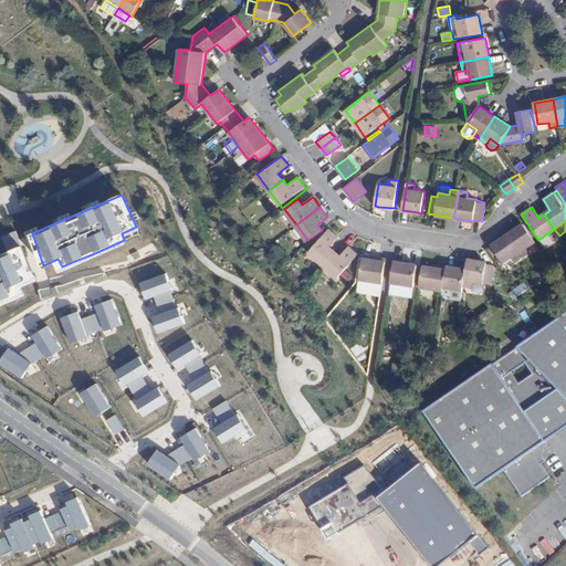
[(523,226),(521,227),(507,237),(523,260),(530,255),(526,250),(534,243),(523,226)]
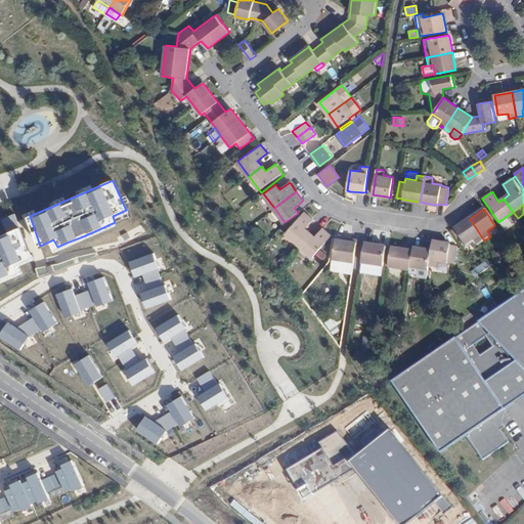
[(128,216),(126,210),(113,216),(115,222),(128,216)]
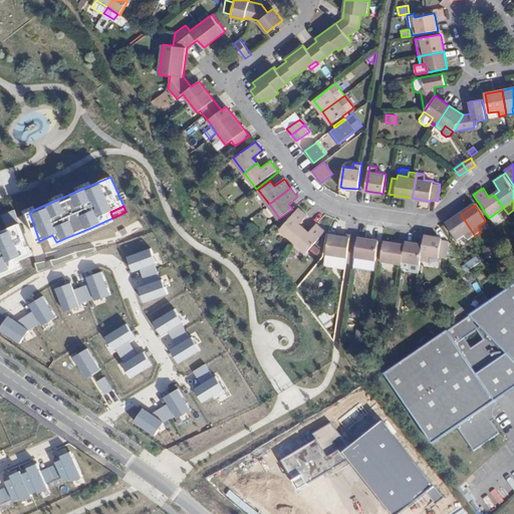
[(281,229),(294,240),(305,229),(299,224),(307,215),(299,208),(281,229)]
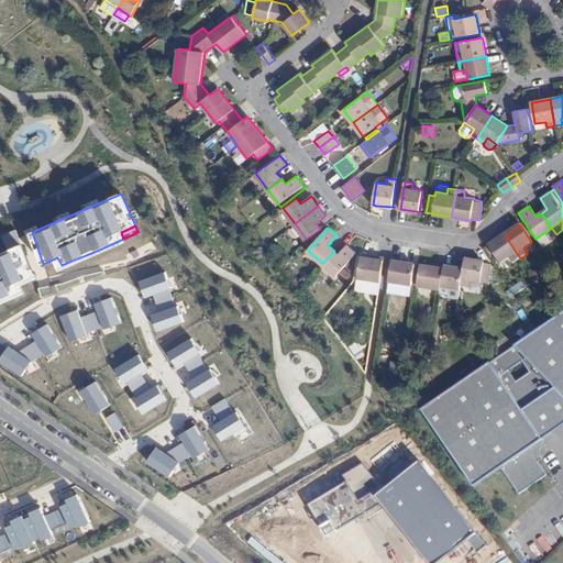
[(0,255),(0,299),(12,295),(22,289),(20,283),(34,277),(15,229),(2,235),(9,252),(0,255)]
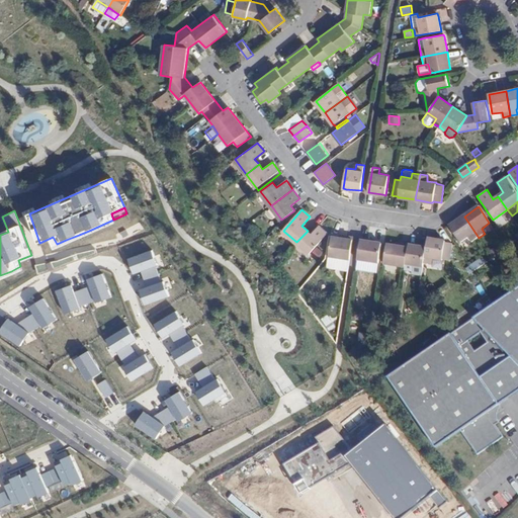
[(479,238),(464,217),(450,226),(461,242),(469,237),(472,242),(479,238)]
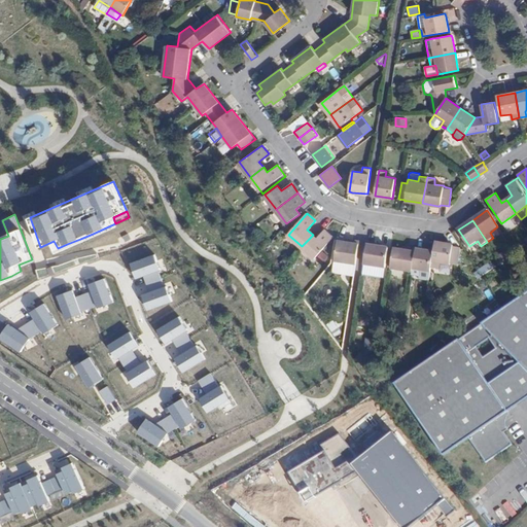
[(313,235),(302,246),(315,258),(316,257),(323,249),(335,237),(326,227),(317,238),(313,235)]
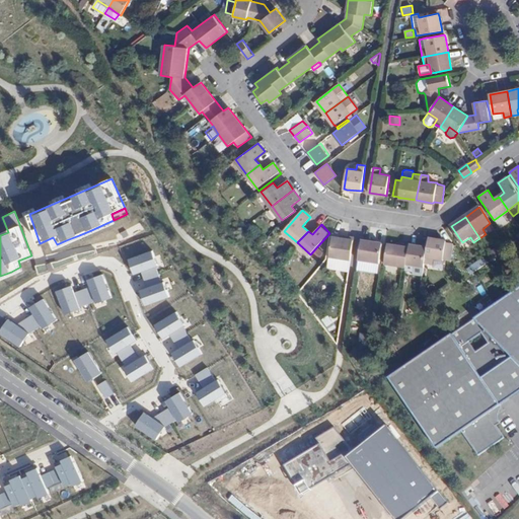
[(91,230),(79,235),(81,238),(92,233),(91,230)]
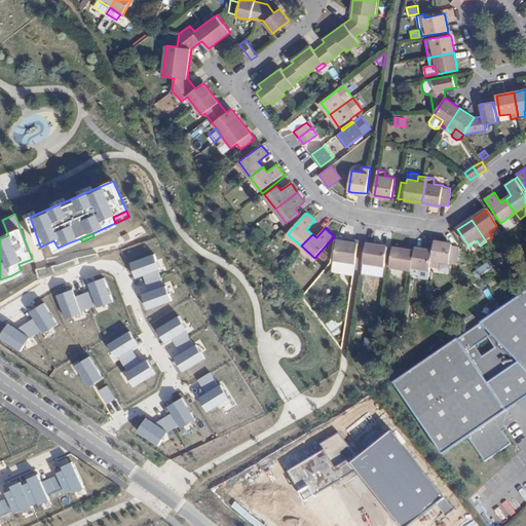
[(128,233),(122,236),(125,241),(130,239),(128,233)]
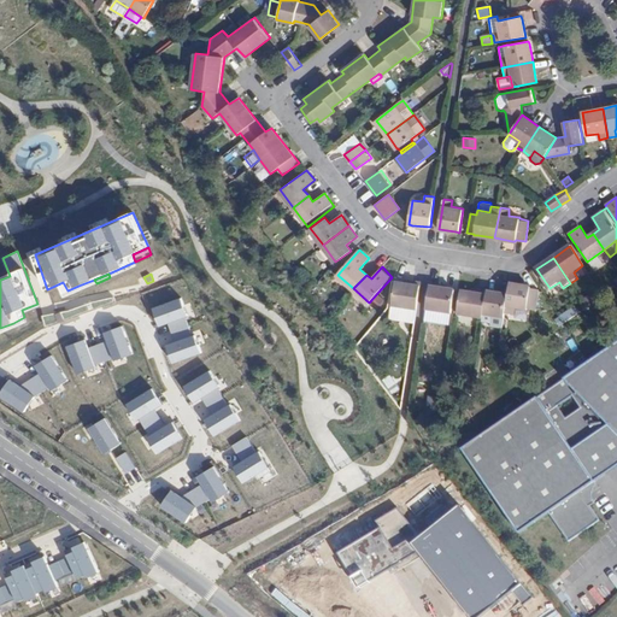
[(389,305),(417,309),(419,298),(422,282),(410,280),(410,283),(405,282),(393,281),(389,305)]
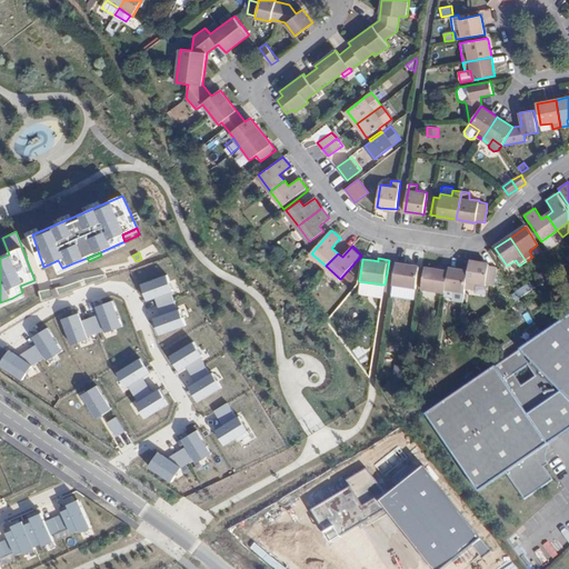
[(395,277),(393,286),(417,289),(420,269),(411,267),(408,267),(408,263),(398,261),(395,277)]
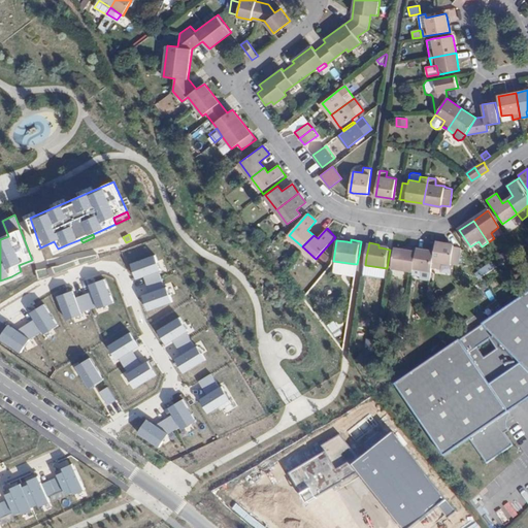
[(435,253),(432,270),(440,271),(441,265),(451,267),(451,265),(459,266),(461,249),(454,248),(455,245),(449,244),(436,243),(435,253)]
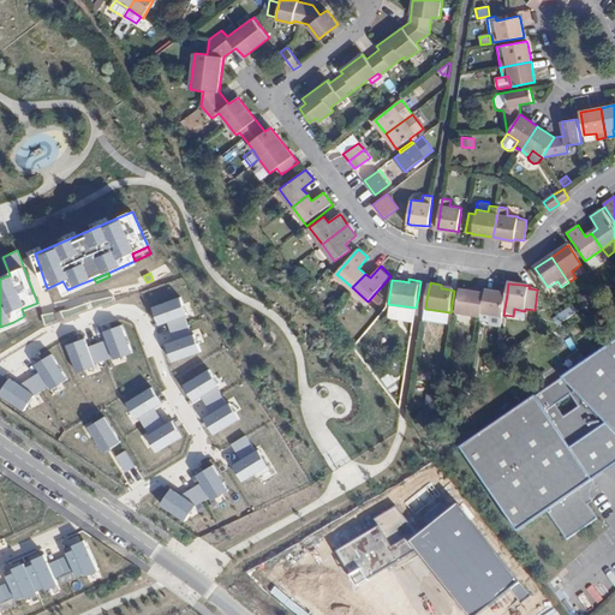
[(457,314),(482,317),(485,292),(473,290),(473,293),(469,292),(460,291),(457,314)]
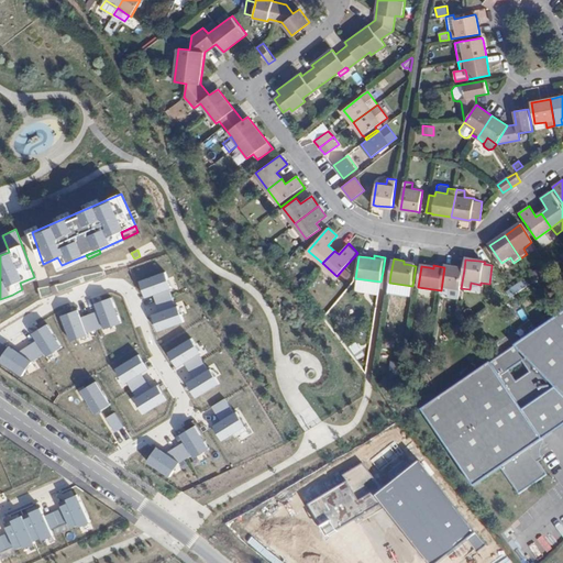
[(351,273),(345,266),(338,275),(344,280),(351,273)]
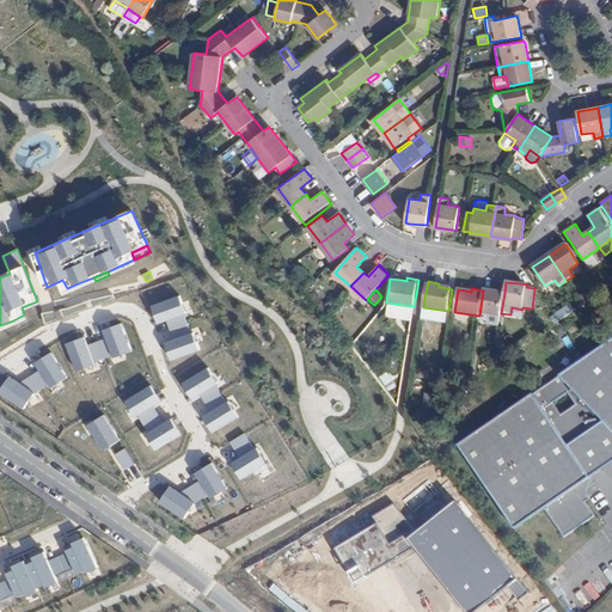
[(479,316),(478,320),(488,322),(489,314),(501,317),(501,313),(505,293),(497,293),(483,291),(479,316)]
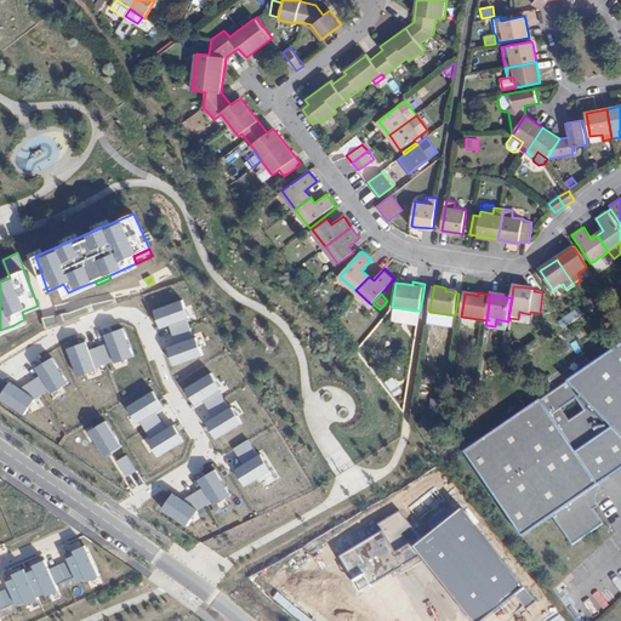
[(182,300),(154,309),(160,328),(170,324),(186,319),(188,318),(182,300)]
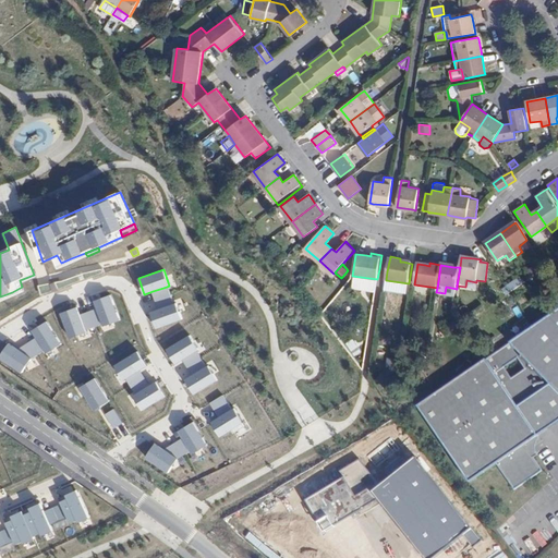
[(377,279),(352,276),(351,288),(375,292),(377,279)]
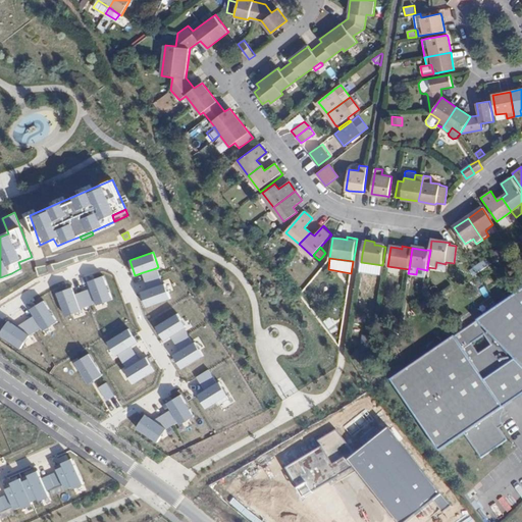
[(50,264),(50,263),(36,266),(39,277),(49,273),(46,265),(50,264)]
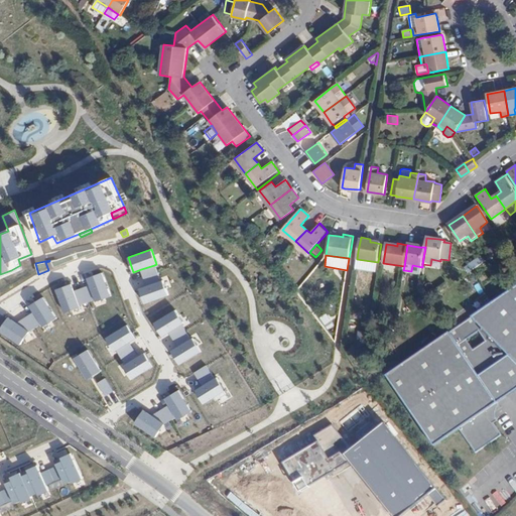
[(22,269),(20,265),(11,270),(13,273),(22,269)]
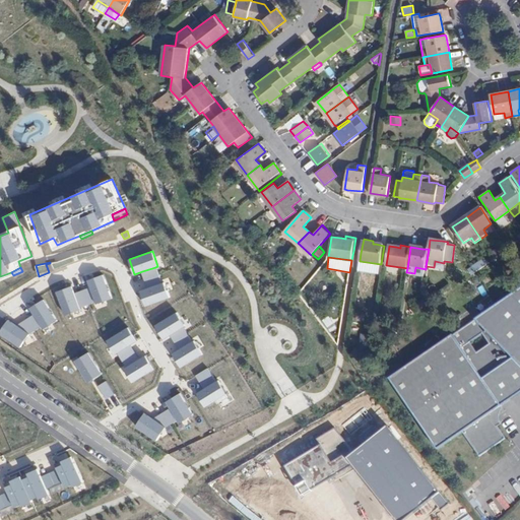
[(161,283),(155,267),(142,271),(148,288),(161,283)]
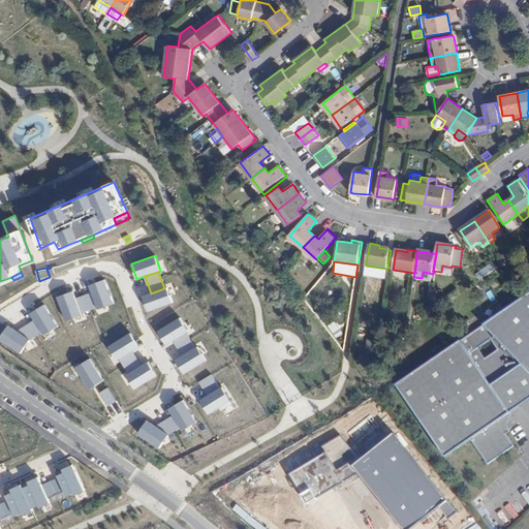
[(113,303),(103,280),(88,286),(91,292),(96,307),(97,309),(113,303)]
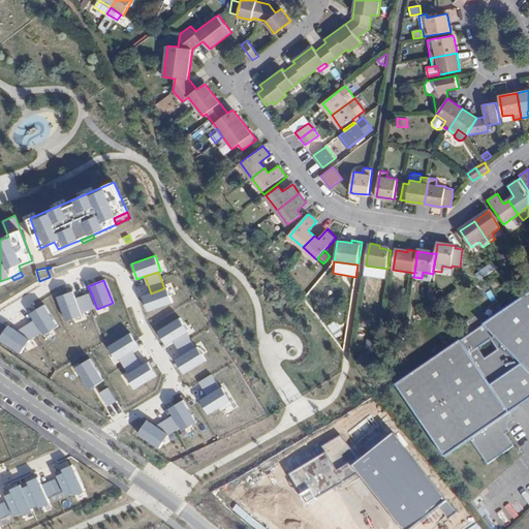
[(151,293),(143,296),(148,312),(173,304),(166,287),(164,288),(151,293)]
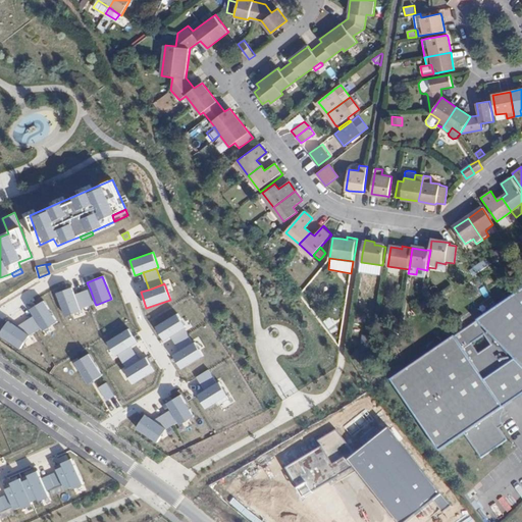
[(75,295),(72,288),(57,293),(66,316),(82,310),(82,308),(75,295)]
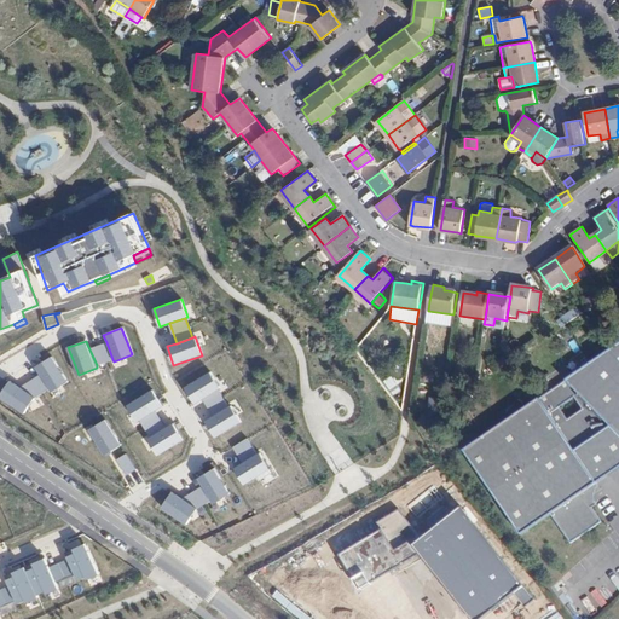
[(106,342),(90,350),(97,365),(113,359),(106,342)]
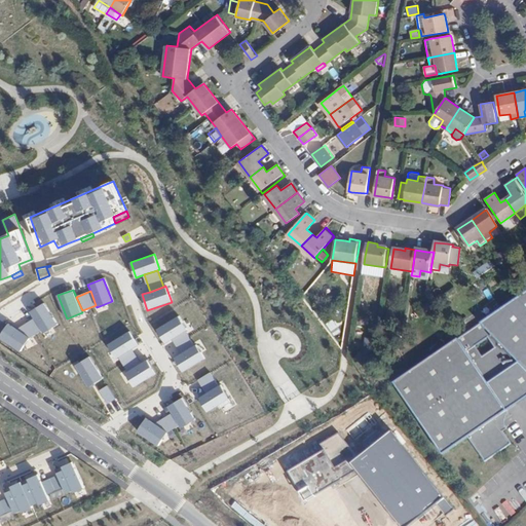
[(525,293),(396,381),(444,454),(470,437),(486,461),(513,444),(496,418),(525,398),(525,293)]
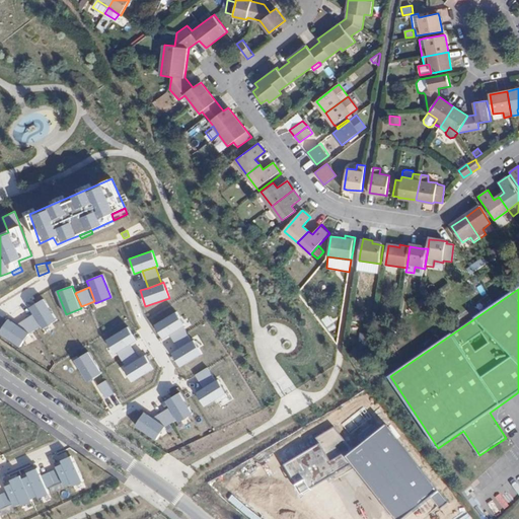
[(429,303),(426,298),(417,304),(421,309),(429,303)]
